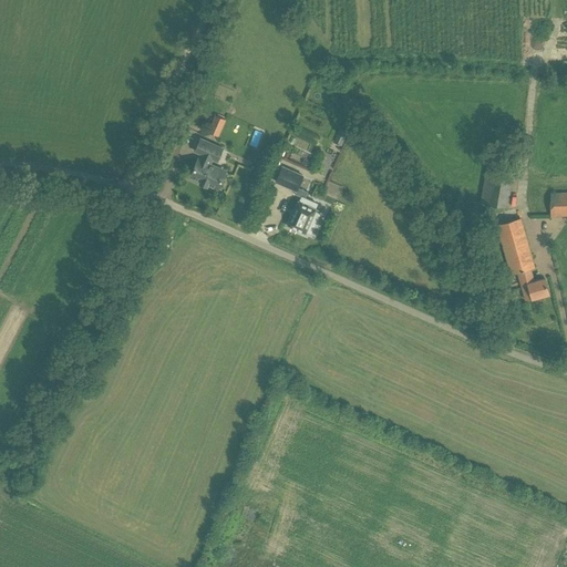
[(208,131),(208,132),(218,136),(222,129),(226,120),(215,115),(208,131)]
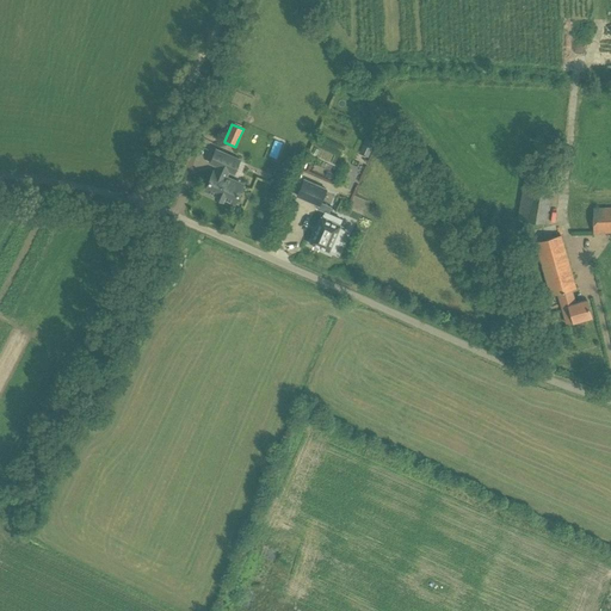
[(205,152),(207,148),(209,149),(213,134),(203,131),(198,150),(205,152)]
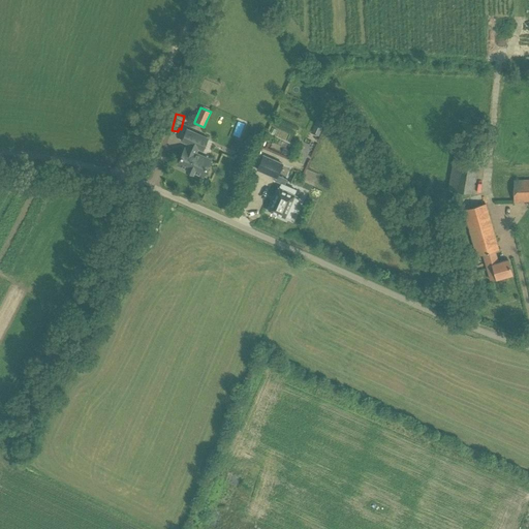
[(269,133),(289,144),(298,125),(278,116),(269,133)]
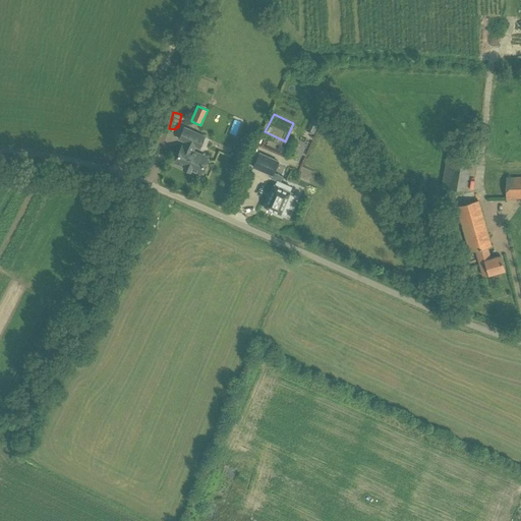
[(312,117),(307,129),(314,132),(320,120),(312,117)]
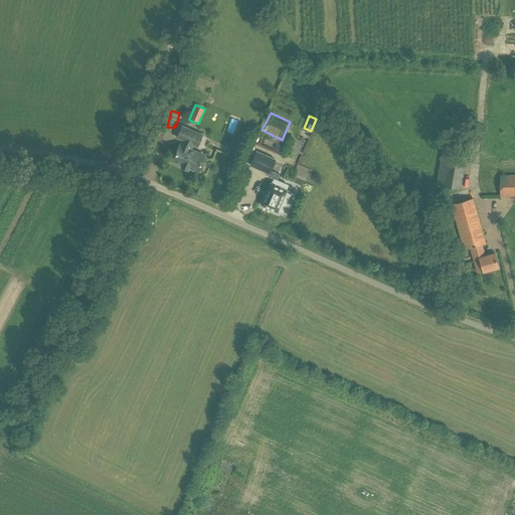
[(182,126),(177,138),(183,140),(181,146),(180,145),(173,160),(183,164),(182,166),(188,169),(189,167),(198,171),(204,156),(190,150),(192,144),(197,146),(202,135),(182,126)]
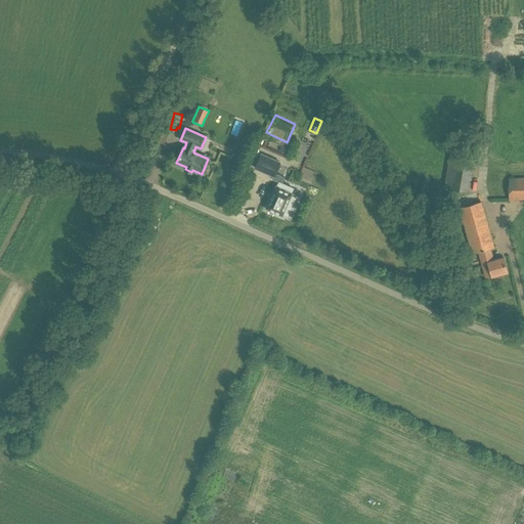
[(450,150),(444,187),(467,191),(473,155),(450,150)]
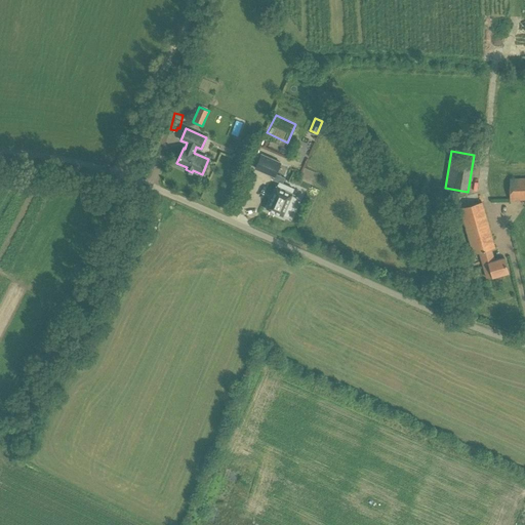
[(281,163),(261,155),(255,168),(274,177),(273,179),(280,183),(278,188),(277,187),(276,188),(267,208),(267,209),(268,209),(282,216),(283,216),(283,215),(283,214),(288,216),(296,198),(291,196),(292,195),(292,194),(291,194),(293,189),(283,185),(285,178),(276,174),(281,163)]
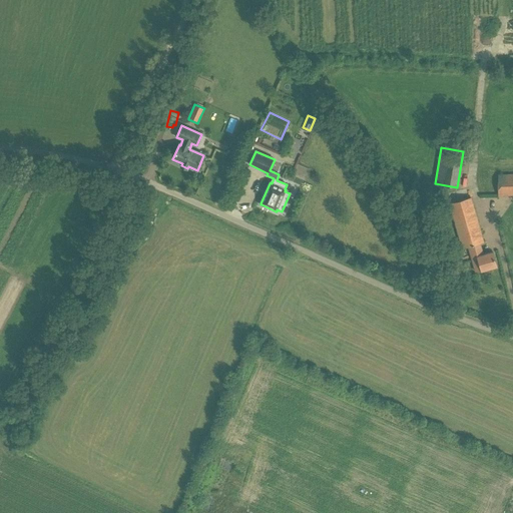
[(498,196),(512,195),(512,173),(498,174),(498,196)]
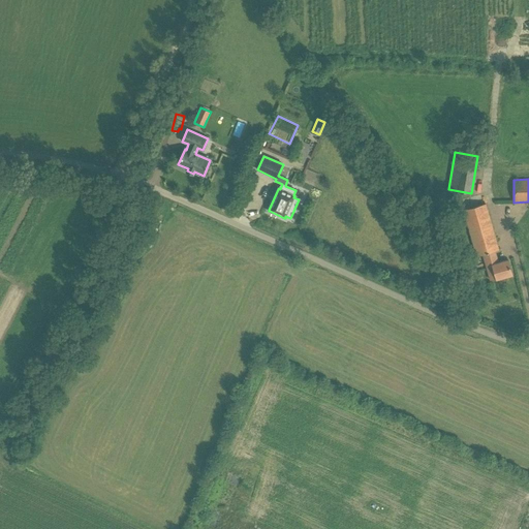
[(512,274),(507,257),(497,260),(495,251),(499,250),(486,204),(463,210),(476,256),(483,254),(490,280),(496,279),(512,274)]
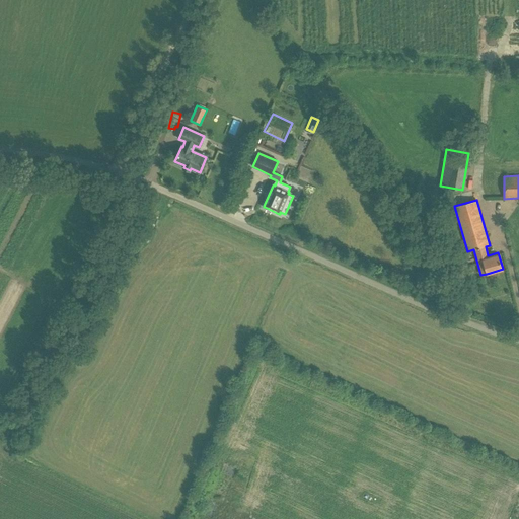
[(151,229),(155,217),(144,213),(140,226),(151,229)]
